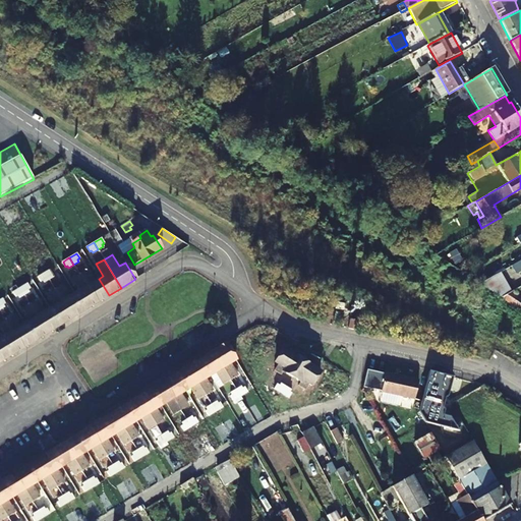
[(520,259),(504,270),(506,274),(515,269),(518,273),(520,271),(520,259)]
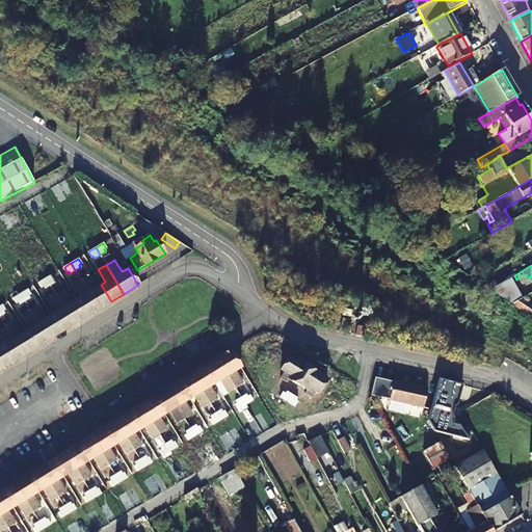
[(46,278),(50,286),(55,283),(53,281),(56,278),(53,274),(46,278)]
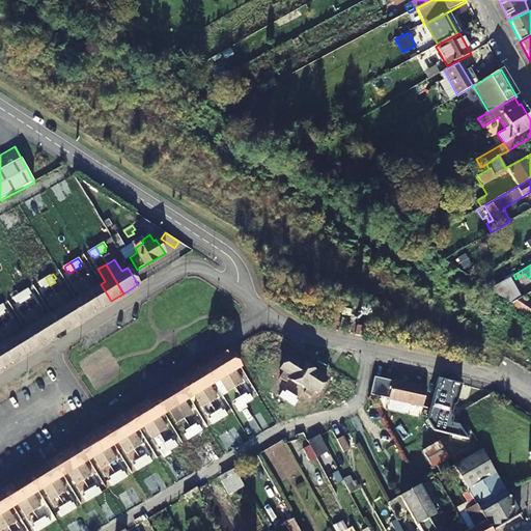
[(99,309),(111,301),(101,284),(96,286),(89,275),(81,279),(99,309)]
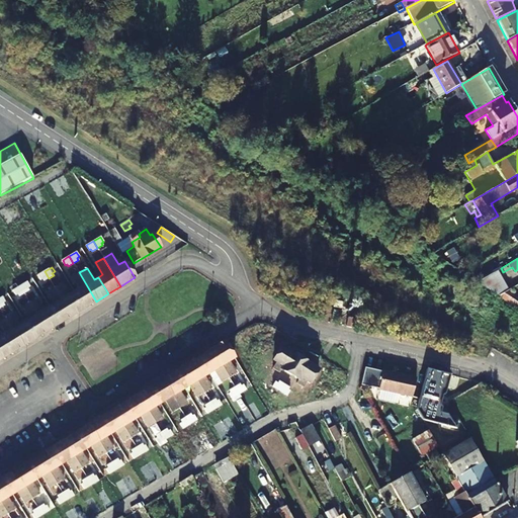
[(45,271),(42,272),(37,275),(40,280),(42,279),(44,281),(49,278),(45,271)]
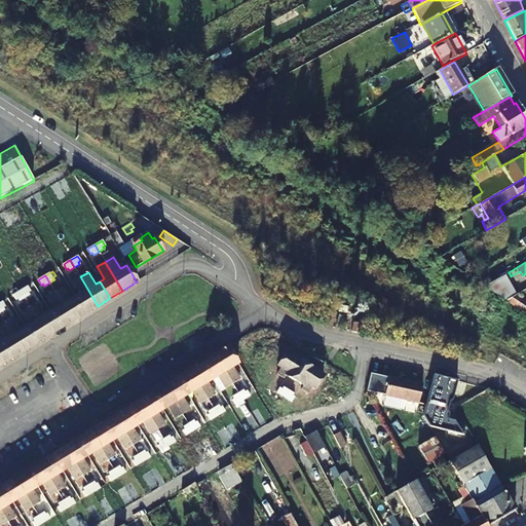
[(501,298),(513,291),(504,275),(484,287),(501,298)]
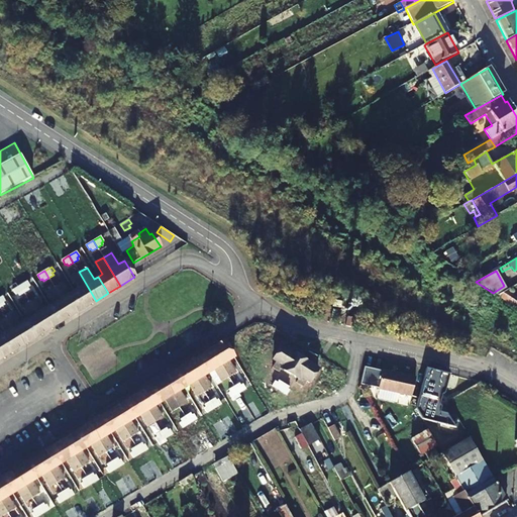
[(84,308),(96,301),(79,272),(71,277),(78,289),(74,291),(84,308)]
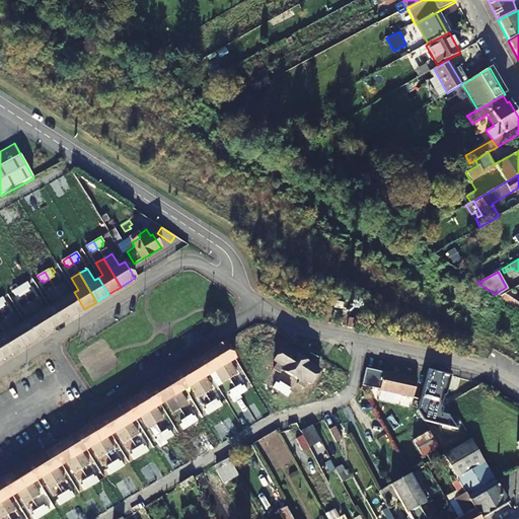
[(19,288),(23,294),(28,291),(27,289),(29,287),(26,283),(19,288)]
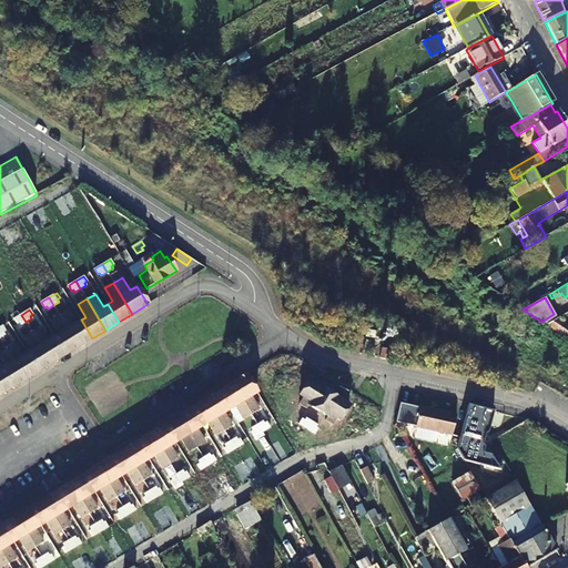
[(79,347),(92,338),(81,320),(77,323),(69,311),(60,315),(79,347)]
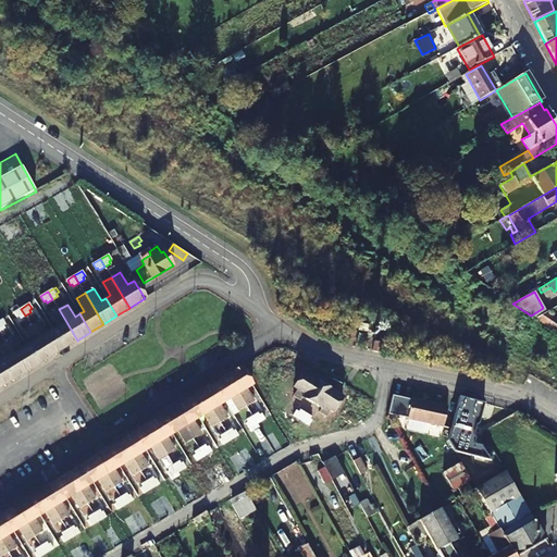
[(21,309),(19,309),(13,312),(16,318),(19,317),(21,319),(25,316),(21,309)]
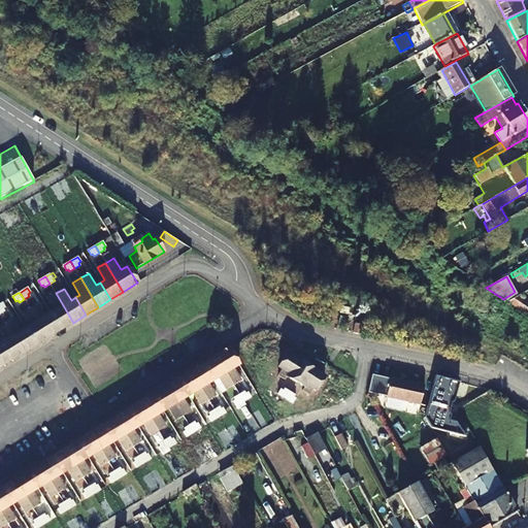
[(60,330),(73,323),(56,293),(47,298),(55,310),(50,314),(60,330)]
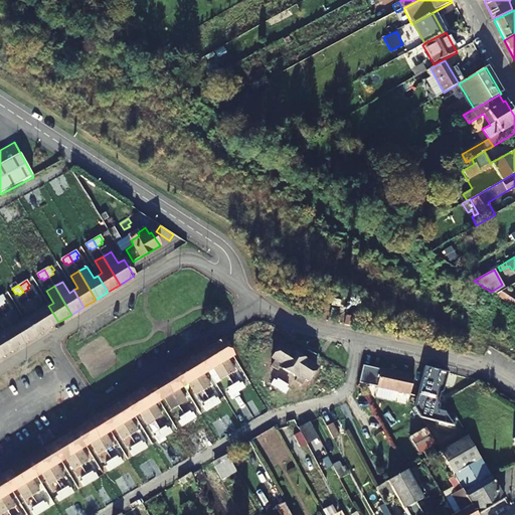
[(46,330),(58,322),(48,306),(44,308),(37,297),(29,302),(46,330)]
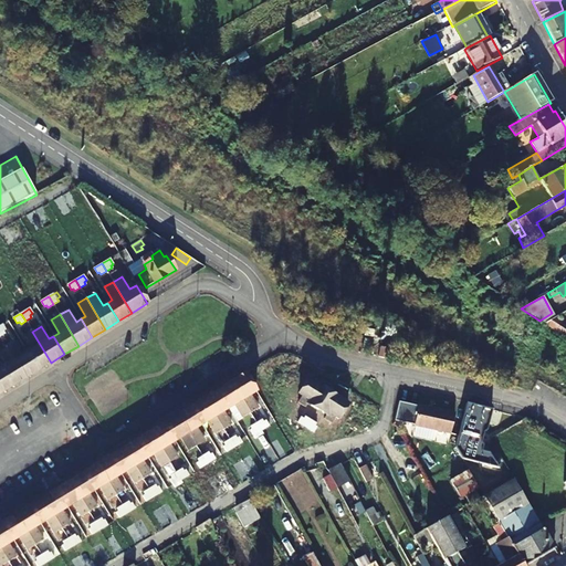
[(39,370),(51,363),(32,332),(23,336),(32,349),(27,352),(39,370)]
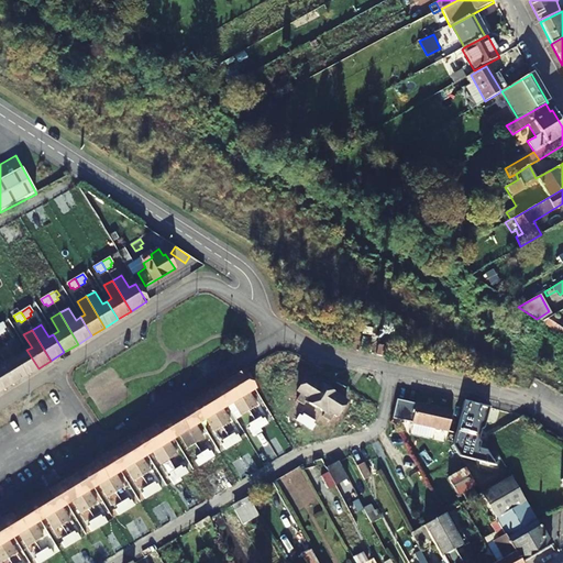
[(24,376),(39,368),(26,350),(22,353),(14,340),(6,345),(24,376)]
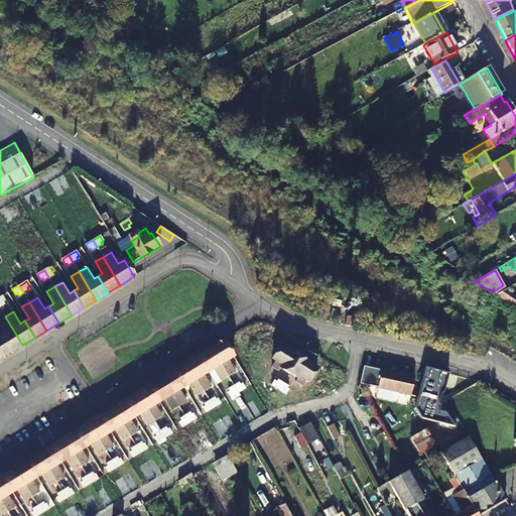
[(10,353),(22,345),(5,316),(0,319),(0,326),(4,334),(0,336),(10,353)]
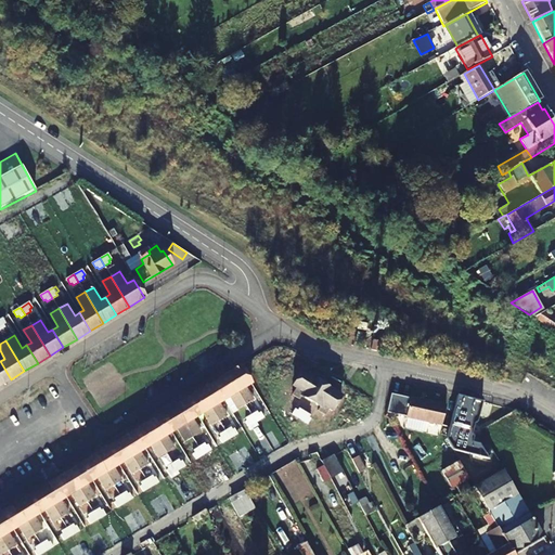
[(370,350),(377,352),(379,341),(373,340),(370,350)]
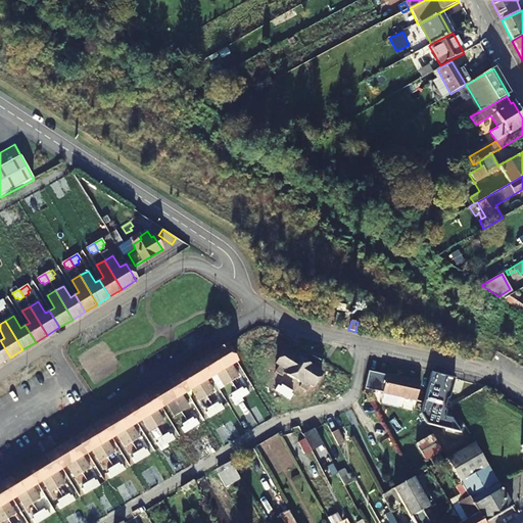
[(0,363),(10,358),(0,340),(0,363)]
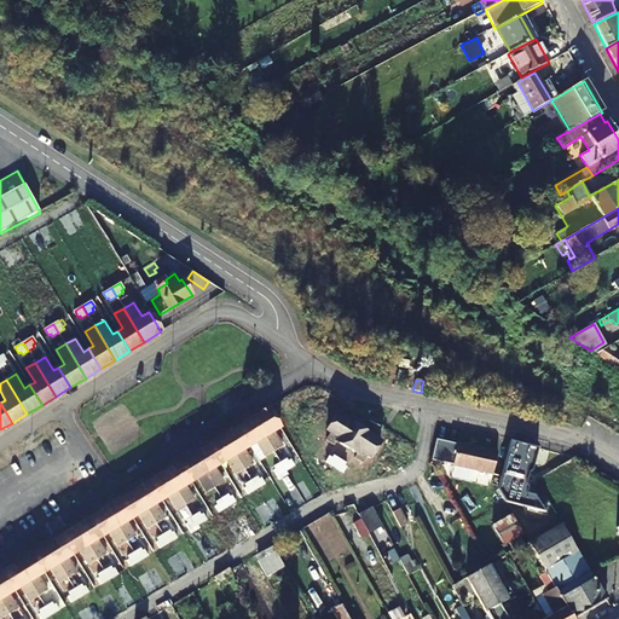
[(273,433),(279,428),(267,409),(253,418),(273,452),(282,446),(273,433)]
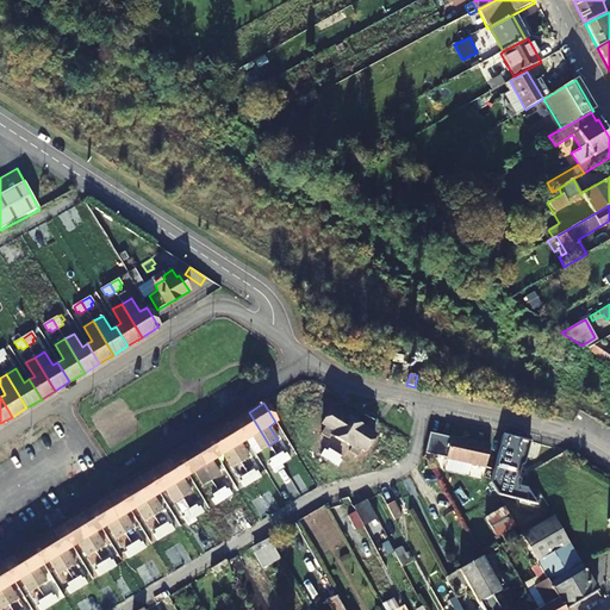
[(341,442),(353,423),(331,409),(322,425),(325,427),(321,434),(329,439),(331,435),(341,442)]
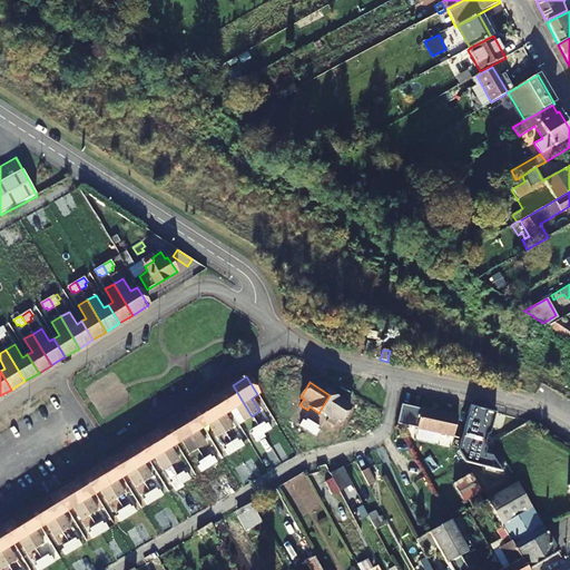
[(243,422),(252,416),(233,385),(219,393),(229,412),(235,409),(243,422)]
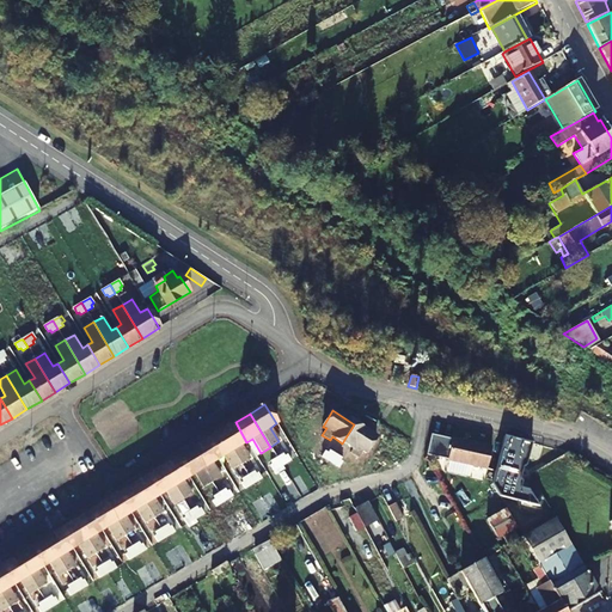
[(243,445),(246,442),(236,422),(220,430),(240,465),(250,459),(243,445)]
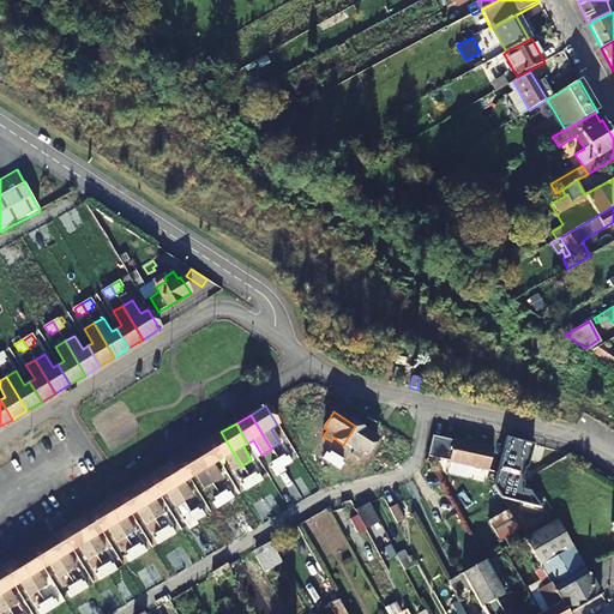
[(367,456),(378,439),(355,426),(343,445),(354,451),(351,455),(359,461),(363,453),(367,456)]
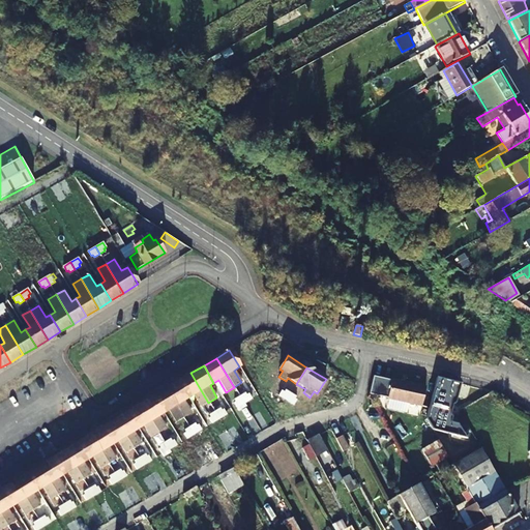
[(190,373),(178,381),(188,399),(193,395),(200,408),(208,403),(190,373)]
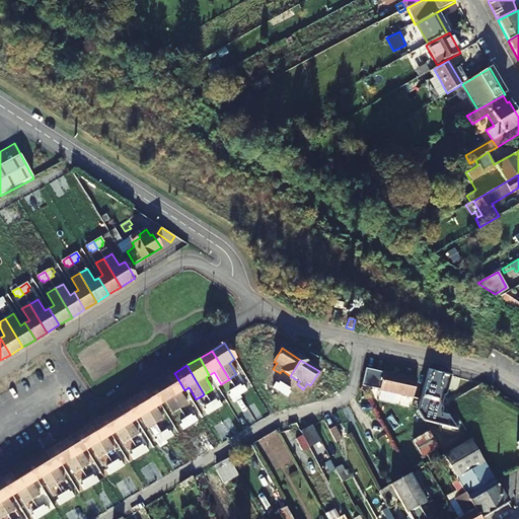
[(412,398),(416,380),(382,372),(378,391),(412,398)]
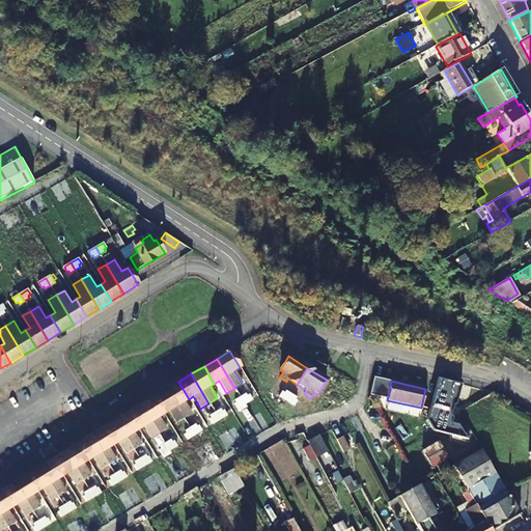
[(185,401),(189,399),(178,382),(166,389),(184,419),(192,414),(185,401)]
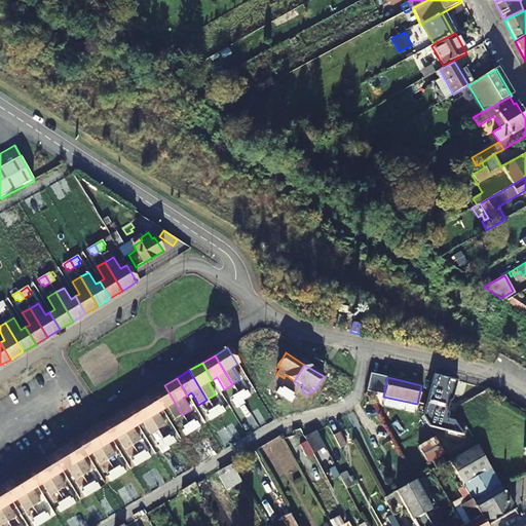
[(174,419),(182,415),(164,385),(152,393),(162,410),(167,408),(174,419)]
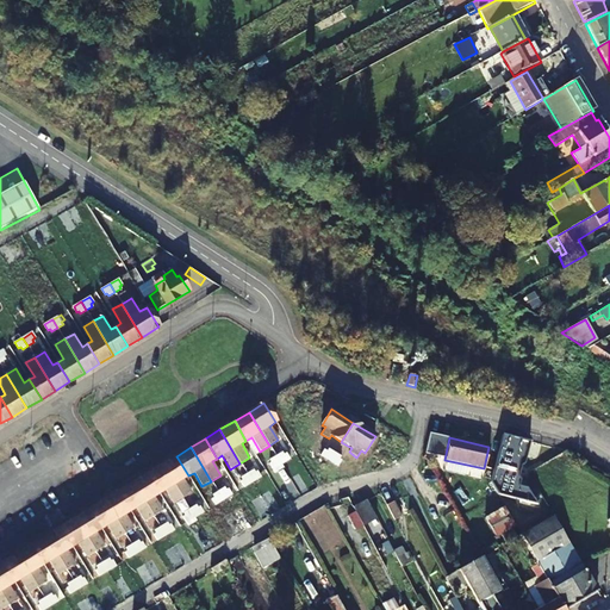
[(541,464),(556,453),(552,447),(536,456),(541,464)]
